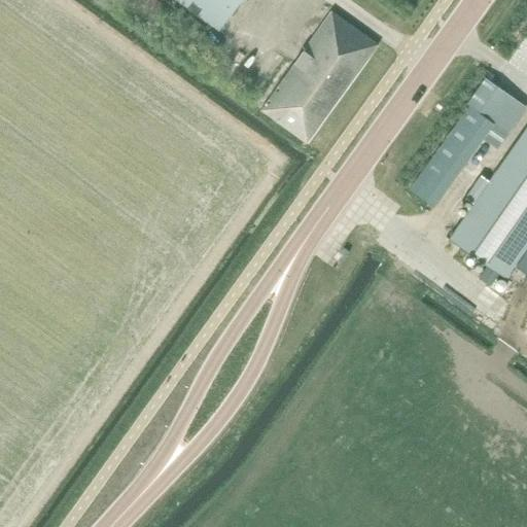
[(175,0),(219,31),(240,0),(175,0)]
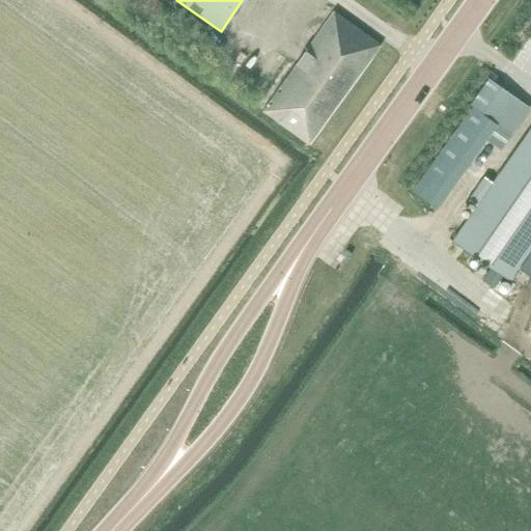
[(335,12),(263,112),(309,145),(381,46),(335,12)]
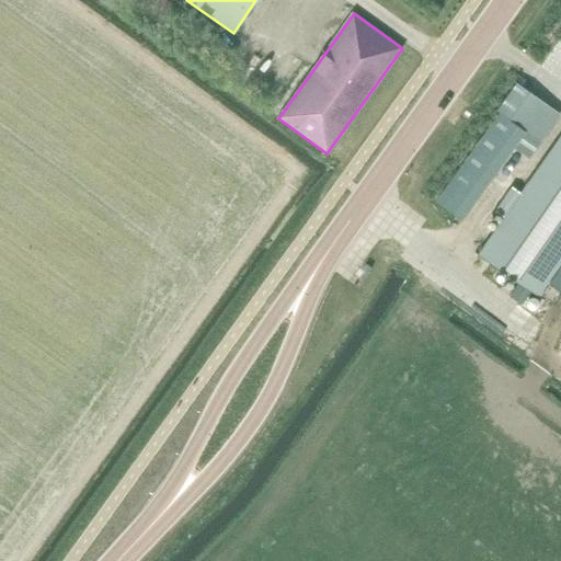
[(500,114),(436,205),(462,221),(526,133),(539,142),(560,114),(517,83),(496,112),(500,114)]
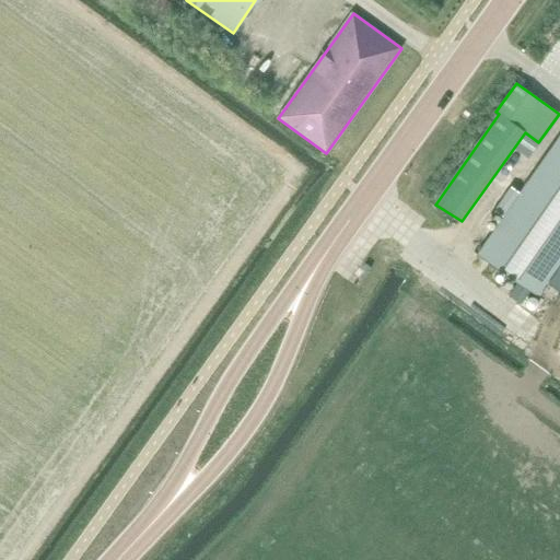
[(480,257),(474,266),(486,275),(491,266),(517,283),(529,292),(538,299),(548,284),(559,292),(559,136),(521,193),(512,187),(494,212),(503,218),(477,256),(480,257)]
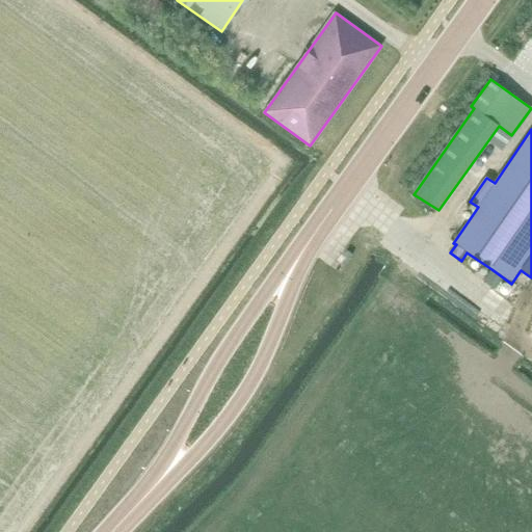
[(491,269),(483,281),(496,289),(503,277),(491,269)]
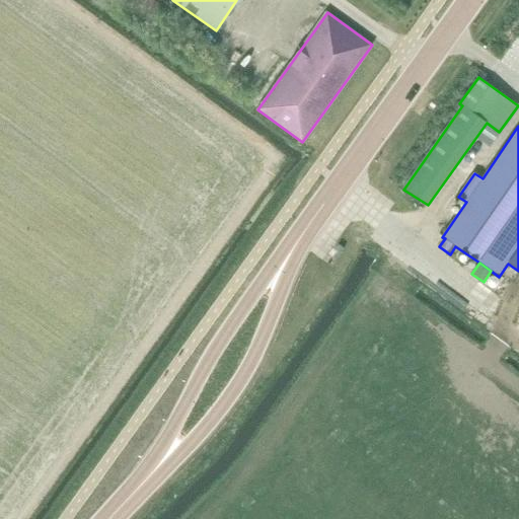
All buildings are outlined.
